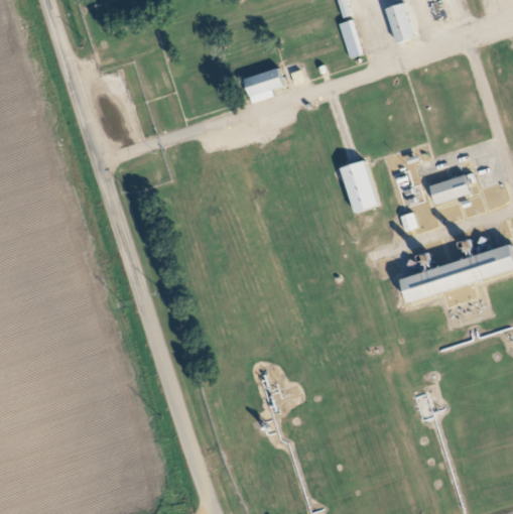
[(352,15),(346,0),(337,0),(343,18),(352,15)]
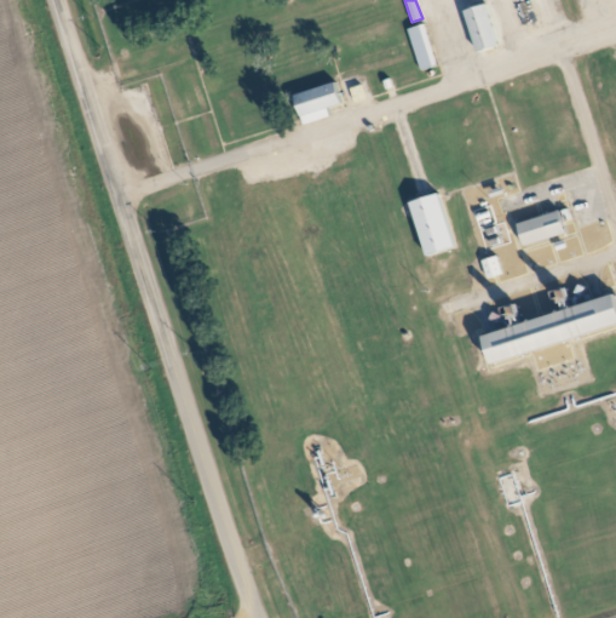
[(473,51),(495,46),(487,4),(464,9),(473,51)]
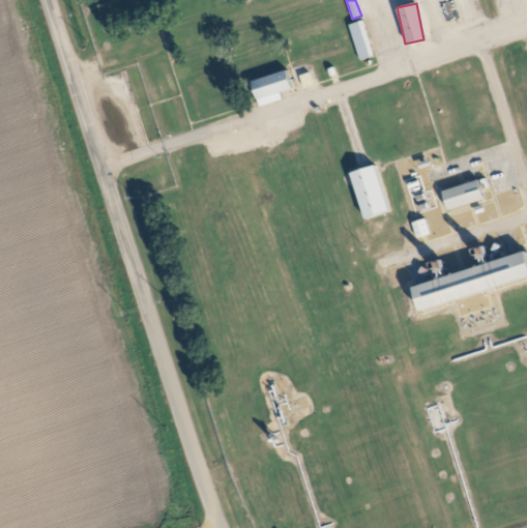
[(358,59),(373,55),(362,20),(348,24),(358,59)]
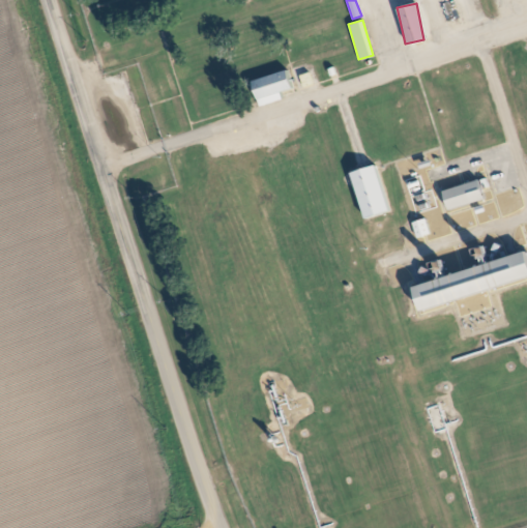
[(282,98),(280,92),(291,88),(285,68),(250,81),(258,107),(282,98)]
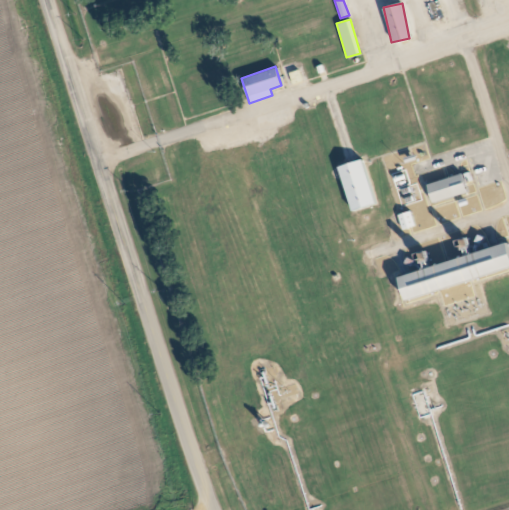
[(348,210),(373,205),(363,160),(338,165),(348,210)]
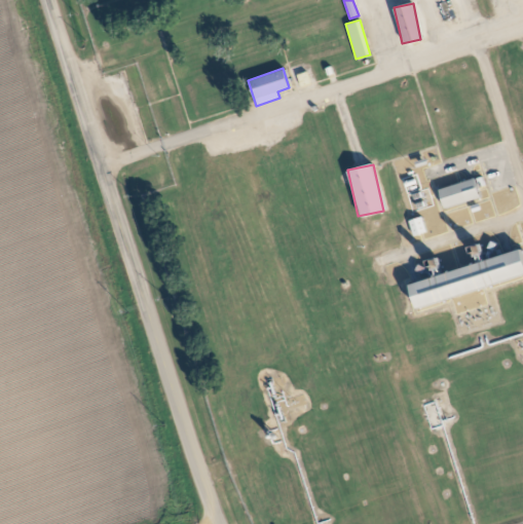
[(480,196),(474,178),(438,189),(443,208),(480,196)]
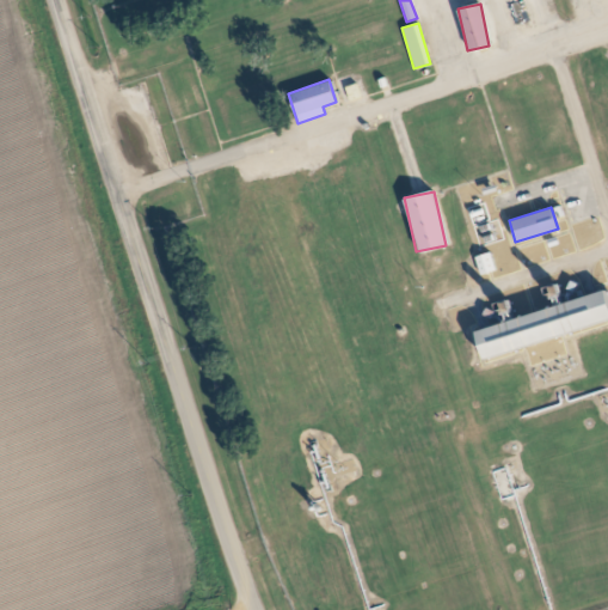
[(495,268),(490,251),(474,256),(480,274),(495,268)]
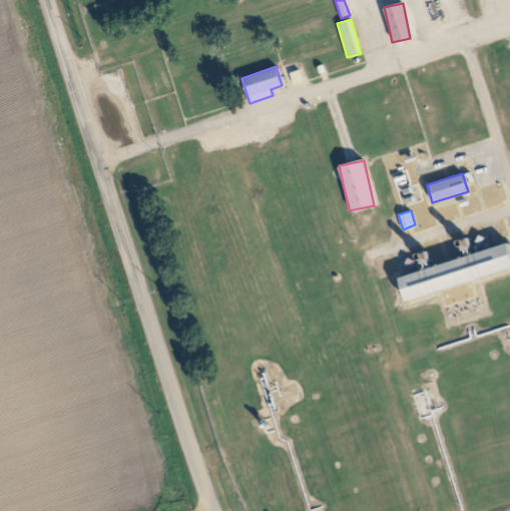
[(397,276),(404,301),(442,291),(445,304),(448,303),(444,287),(509,269),(509,256),(507,245),(397,276)]
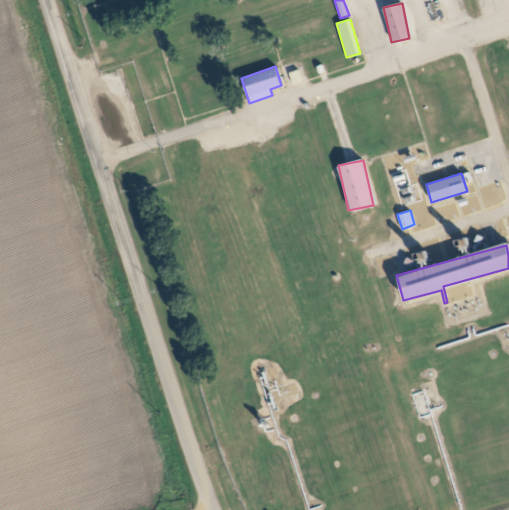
All buildings are outlined.
